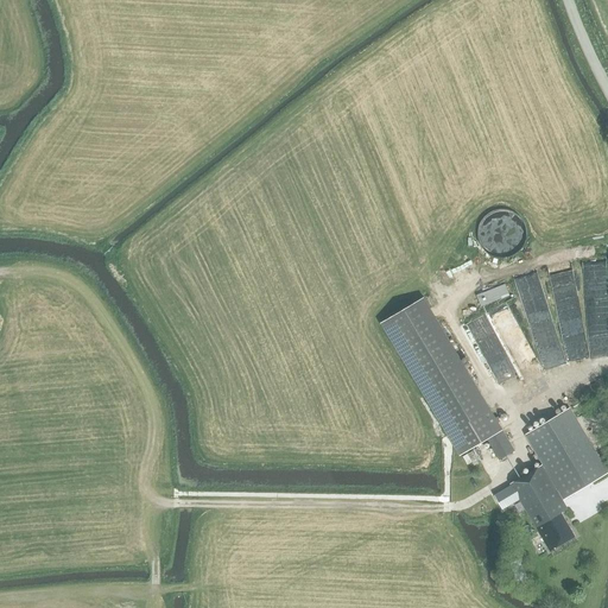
[(510,206),(476,229),(499,261),(532,238),(510,206)]
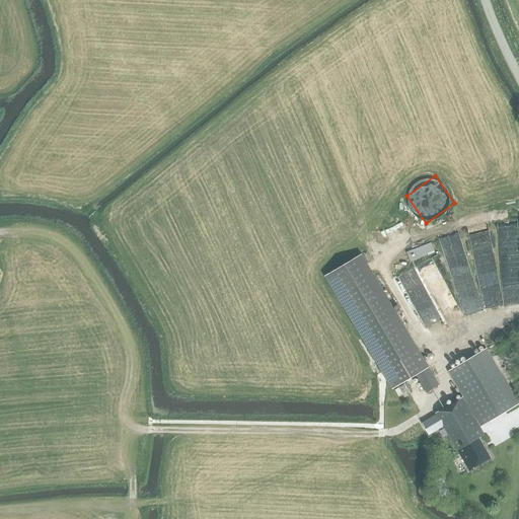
[(510,232),(510,237),(518,236),(518,228),(518,224),(501,225),(501,233),(510,232)]
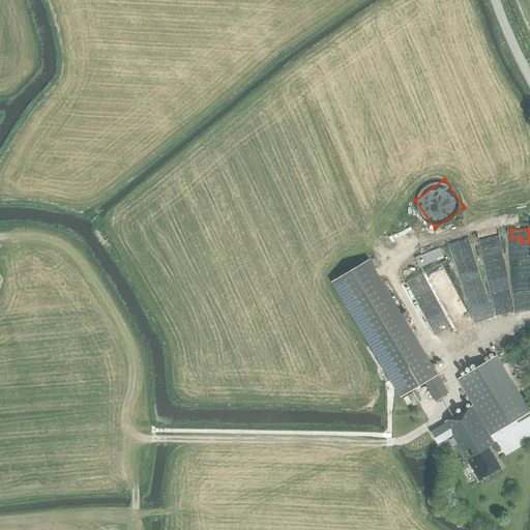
[(480,233),(488,271),(508,267),(501,230),(480,233)]
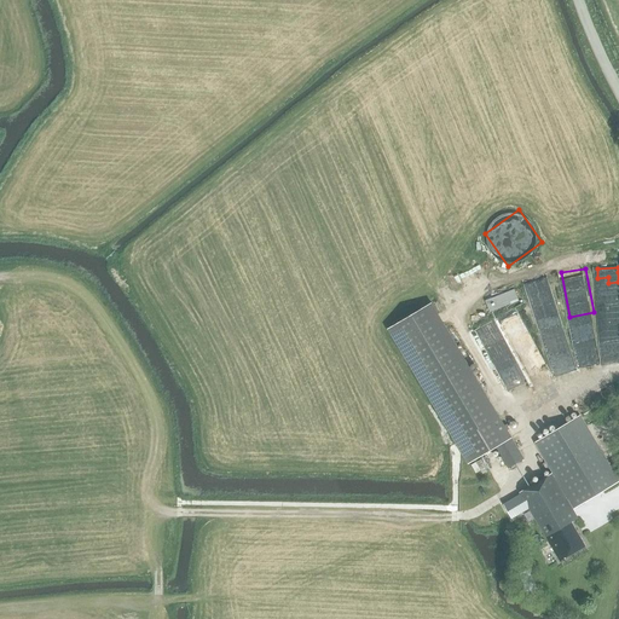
[(489,299),(492,312),(522,302),(518,289),(489,299)]
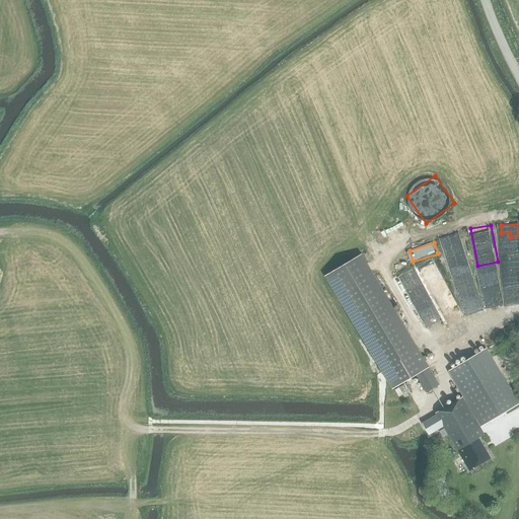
[(429,368),(363,256),(327,277),(393,388),(429,368)]
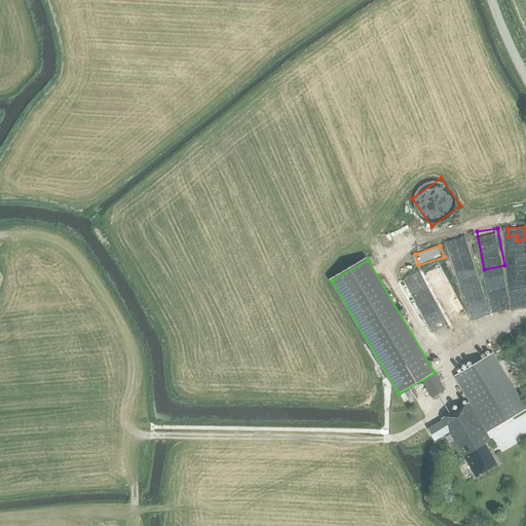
[(491,355),(456,376),(489,433),(524,411),(491,355)]
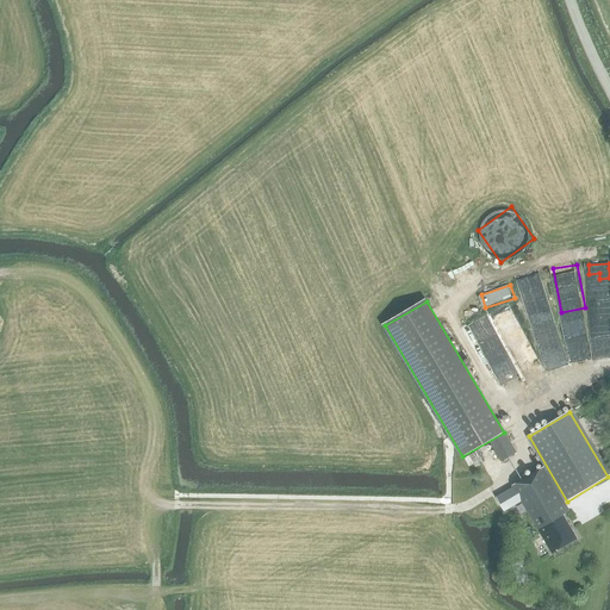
[(504,511),(521,500),(552,553),(577,539),(562,515),(568,511),(543,467),(511,486),(512,487),(496,497),(504,511)]
